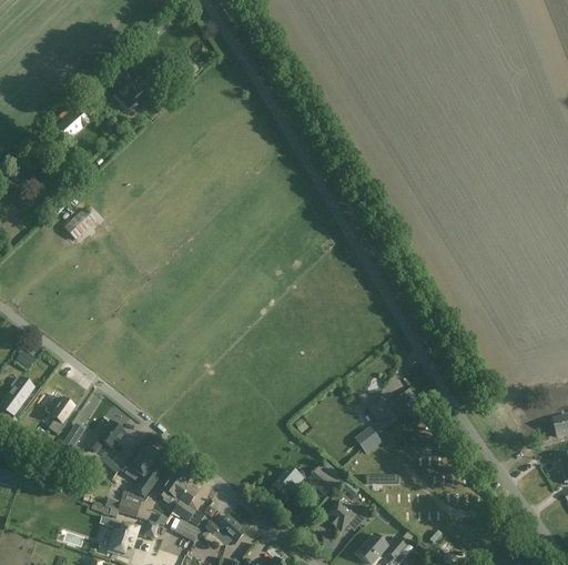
[(127,70),(114,81),(119,87),(114,91),(128,108),(138,100),(134,97),(143,90),(127,70)]
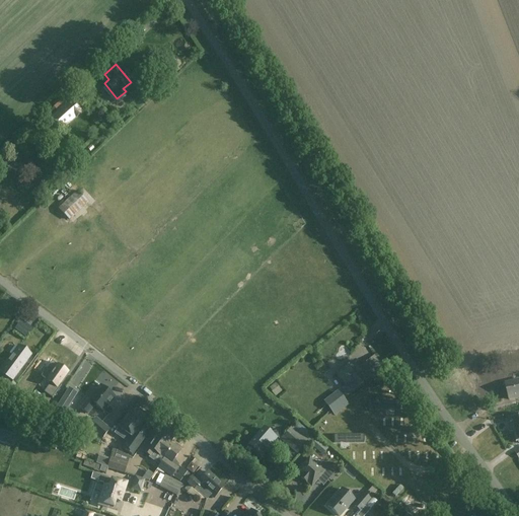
[(62,128),(82,111),(71,97),(51,115),(62,128)]
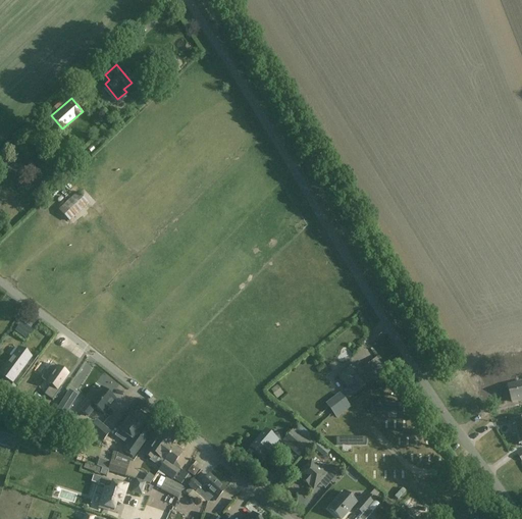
[(11,165),(18,158),(13,154),(6,161),(11,165)]
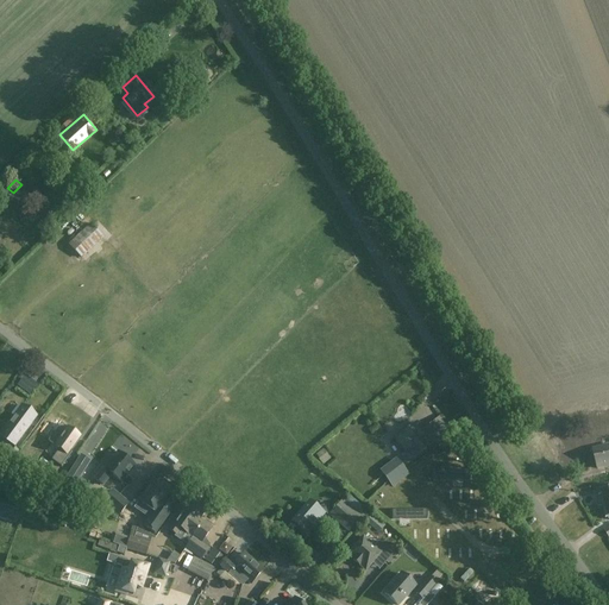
[(0,208),(0,209),(11,197),(1,189),(0,189),(0,208)]
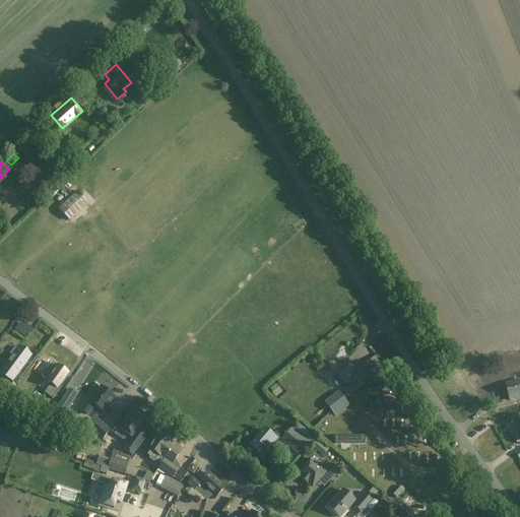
[(37,185),(30,191),(38,198),(44,191),(37,185)]
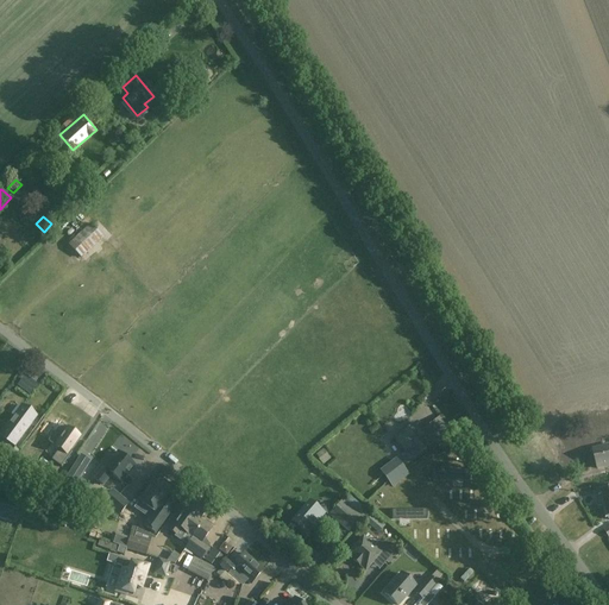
[(81,231),(75,235),(70,231),(63,237),(82,257),(104,235),(90,221),(86,226),(81,221),(76,226),(81,231)]
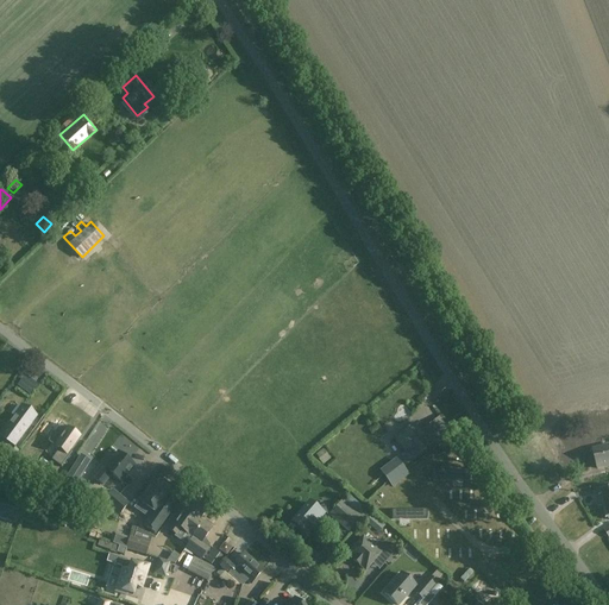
[(1,432),(14,442),(36,414),(22,403),(1,432)]
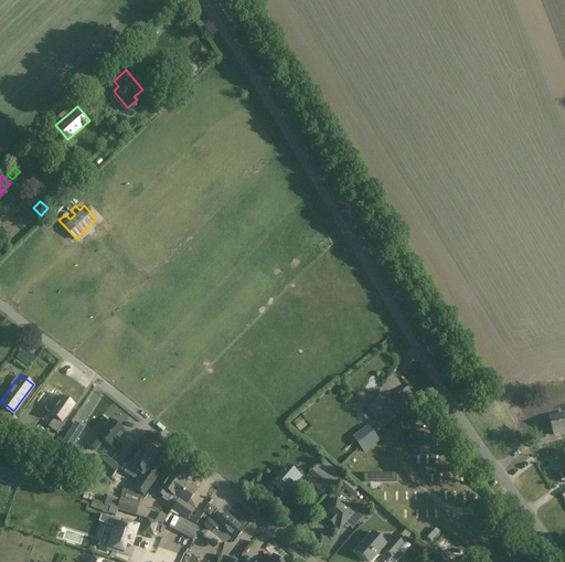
[(355,394),(363,389),(358,381),(350,386),(355,394)]
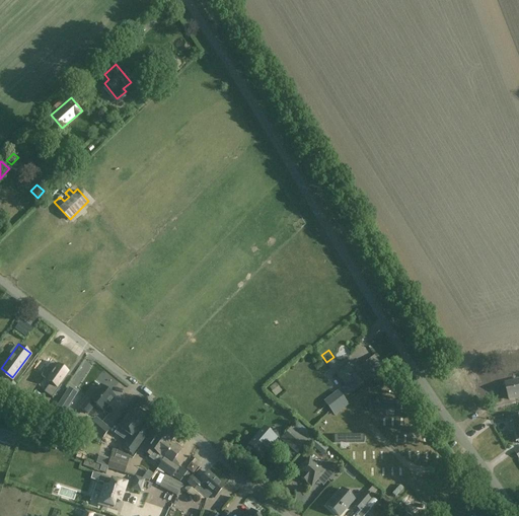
[(370,357),(370,358),(377,367),(382,363),(375,353),(370,357)]
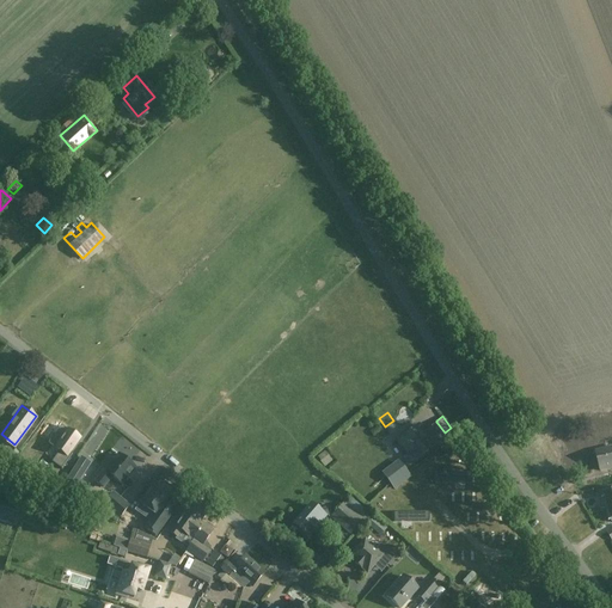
[(418,422),(396,438),(405,452),(403,454),(409,462),(434,443),(426,431),(418,422)]
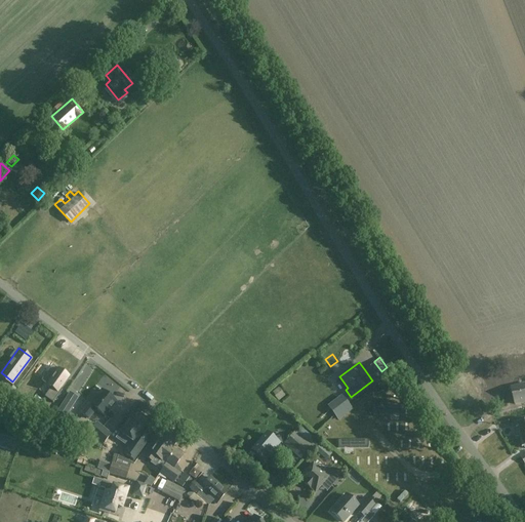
[(374,362),(365,370),(372,380),(373,382),(384,373),(381,371),(374,362)]
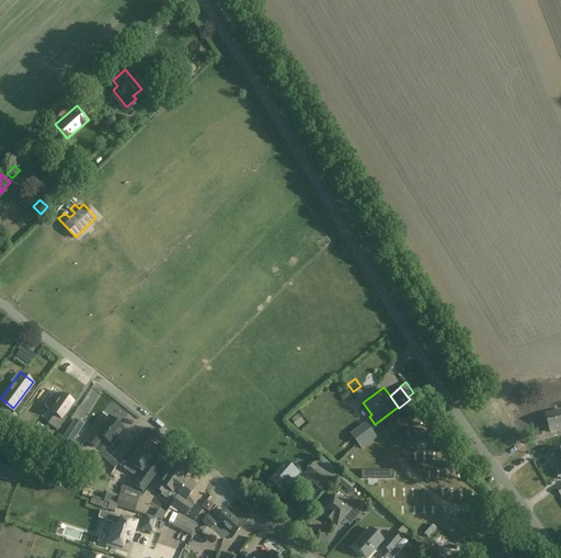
[(66,395),(56,388),(45,403),(45,402),(44,403),(55,411),(47,422),(56,428),(67,413),(64,412),(72,400),(67,396),(66,395)]
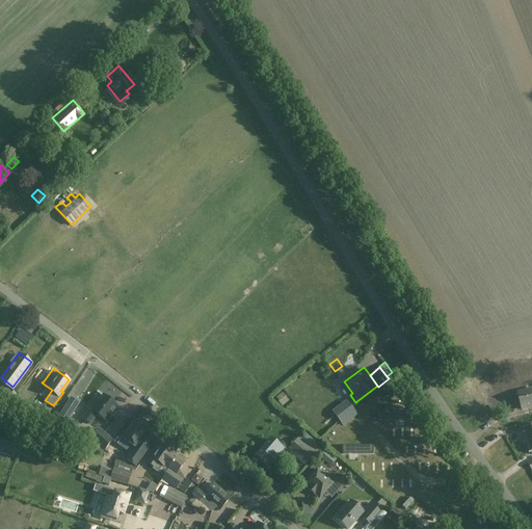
[(531,387),(519,391),(523,407),(531,404),(531,387)]
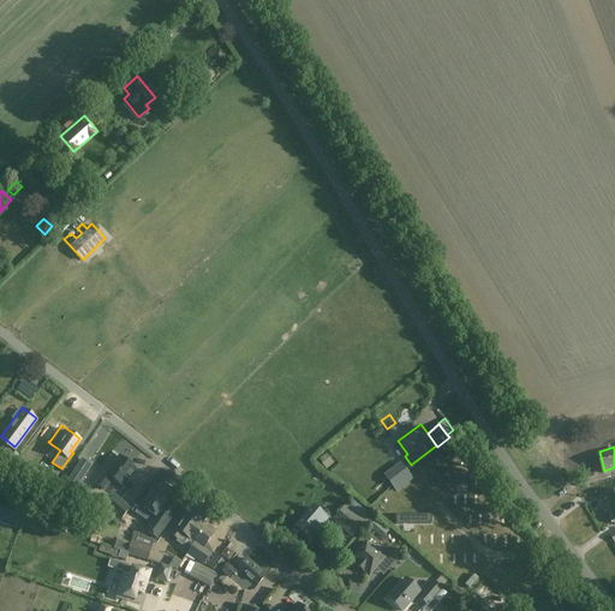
[(15,459),(7,454),(4,460),(11,465),(15,459)]
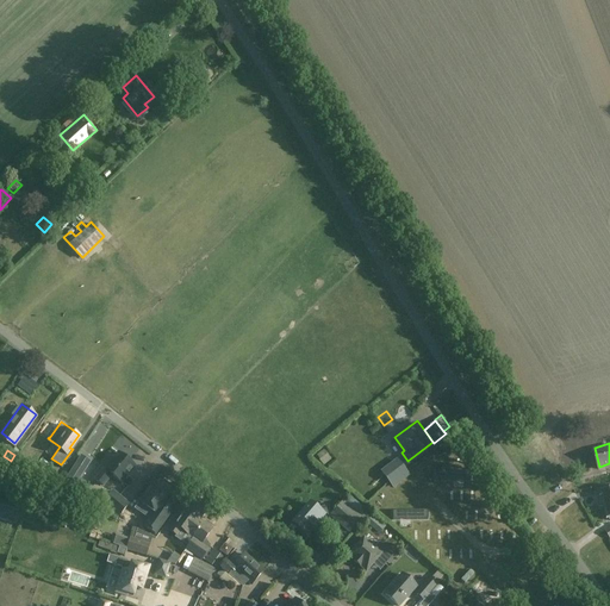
[(118,450),(106,464),(104,462),(93,476),(103,485),(112,473),(122,480),(123,479),(128,483),(135,475),(129,472),(135,464),(118,450)]
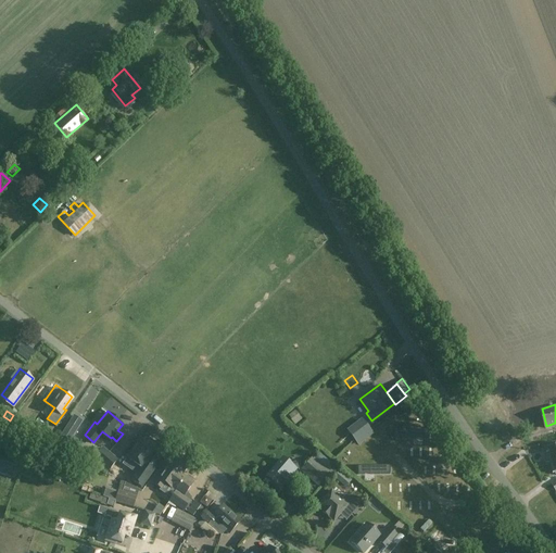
[(58,437),(72,445),(76,437),(72,434),(81,418),(74,413),(58,437)]
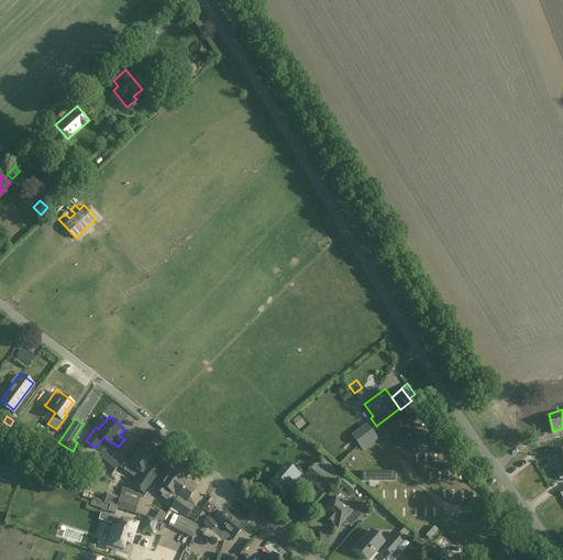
[(361,447),(375,436),(364,421),(351,432),(361,447)]
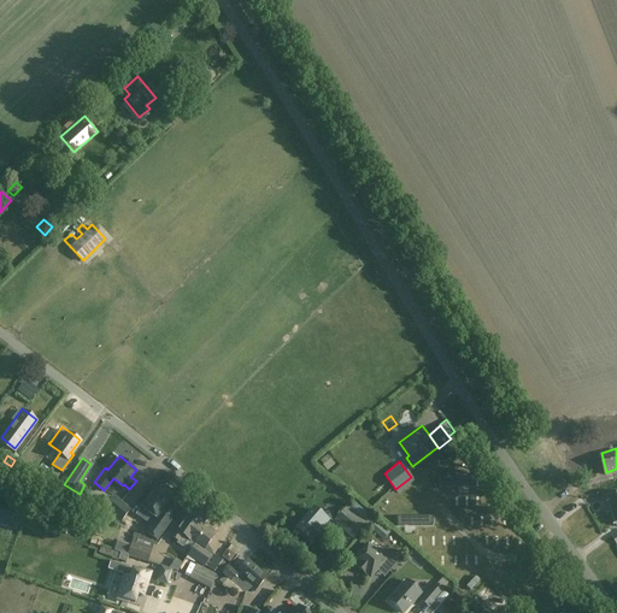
[(439,473),(440,484),(476,483),(476,472),(439,473)]
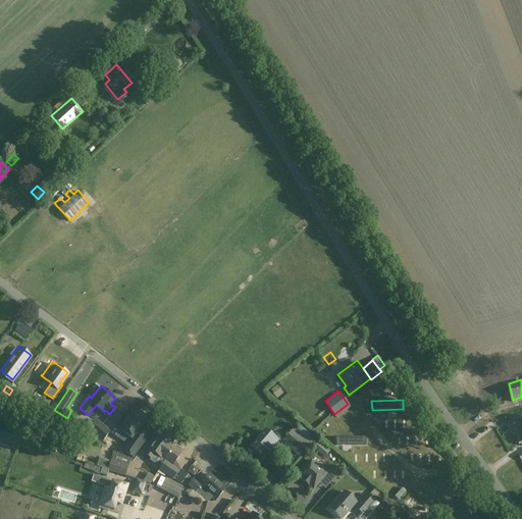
[(119,428),(129,435),(127,437),(131,439),(123,449),(133,455),(148,433),(141,428),(146,421),(144,419),(145,417),(136,411),(135,413),(133,411),(127,419),(126,418),(119,428)]
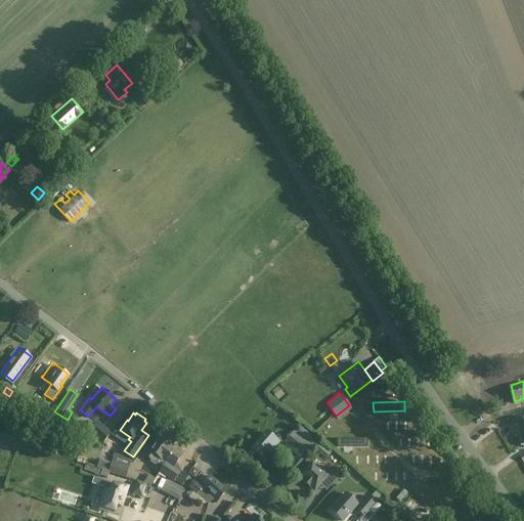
[(515,434),(519,433),(523,431),(523,416),(514,420),(514,422),(512,423),(515,434)]
